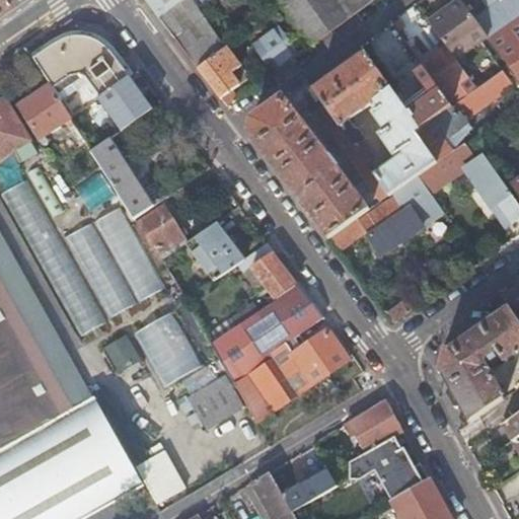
[(0,0),(0,15),(11,8),(23,0),(0,0)]
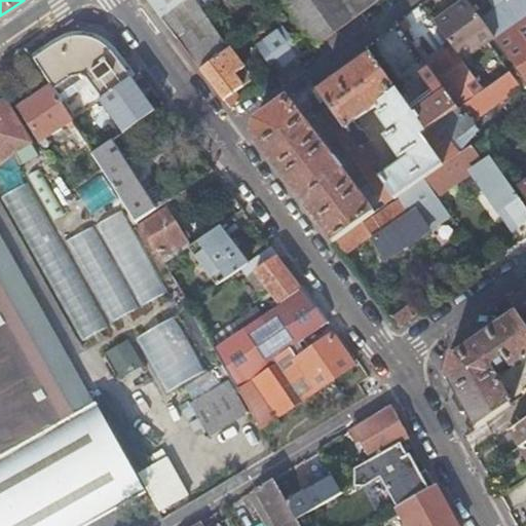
[(148,0),(201,69),(229,49),(201,8),(196,0),(148,0)]
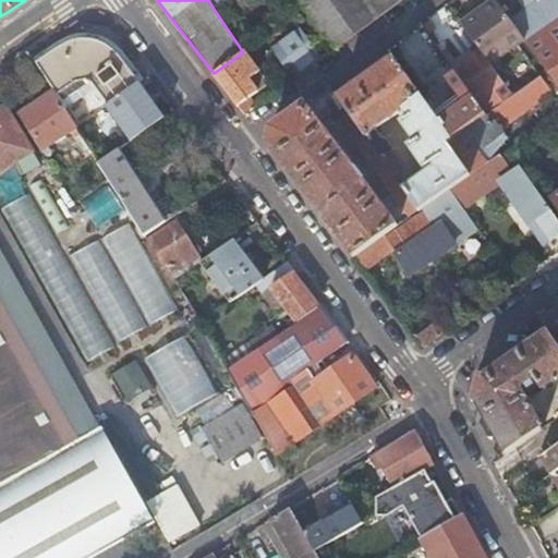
[(293,0),(330,55),(405,0),(293,0)]
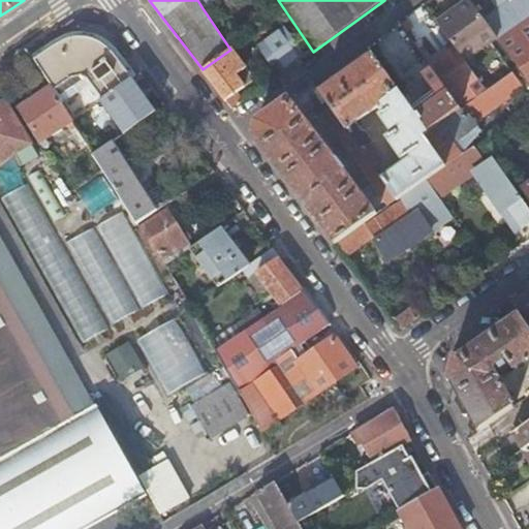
[(459,0),(434,18),(437,23),(463,4),(462,2),(460,0),(459,0)]
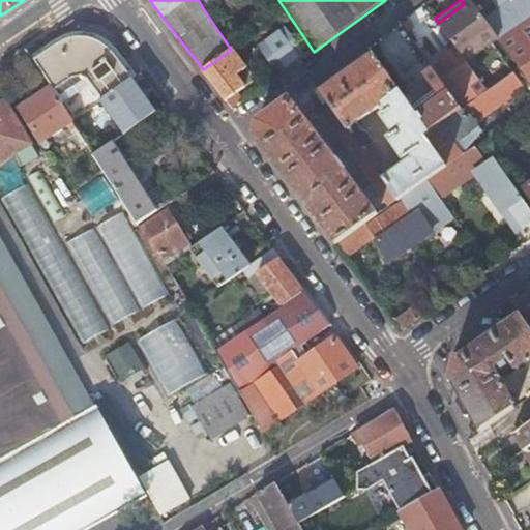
[(486,20),(471,0),(469,0),(464,4),(479,25),(481,28),(493,42),(499,38),(486,20)]
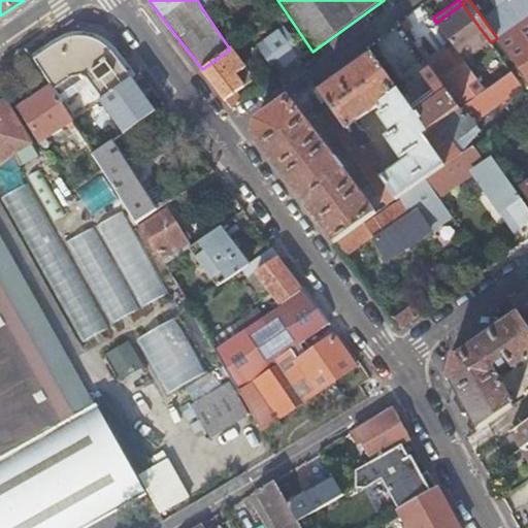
[(527,0),(493,0),(499,8),(484,20),(497,38),(520,67),(527,78),(527,0)]
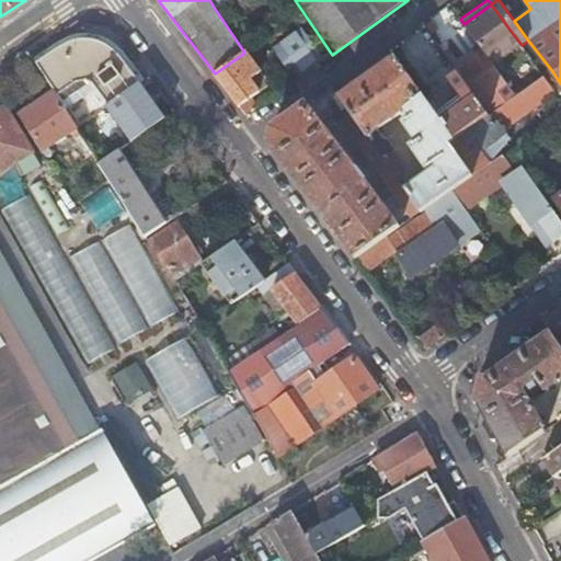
[(491,4),(464,24),(484,52),(494,65),(507,55),(522,45),(510,30),(507,26),(491,4)]
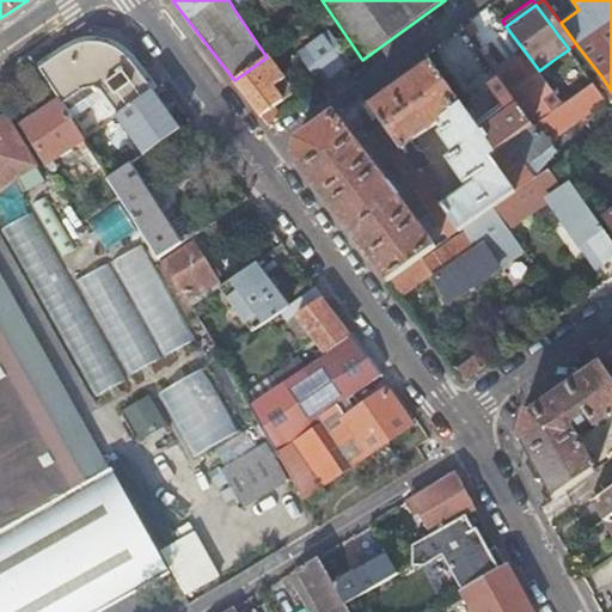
[(323,87),(344,72),(353,66),(331,37),(301,57),(323,87)]
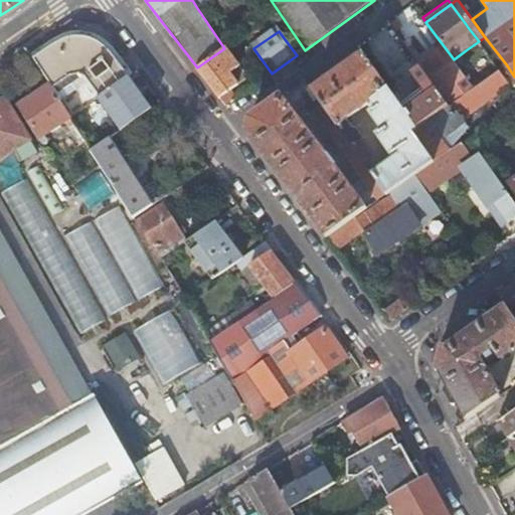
[(49,86),(70,119),(129,79),(128,77),(116,61),(107,50),(105,48),(104,46),(102,44),(100,43),(98,41),(96,40),(93,39),(91,38),(88,37),(86,37),(83,36),(81,36),(79,36),(77,36),(74,36),(72,37),(70,37),(68,37),(65,38),(63,39),(62,40),(60,41),(57,42),(56,43),(32,59),(49,86)]
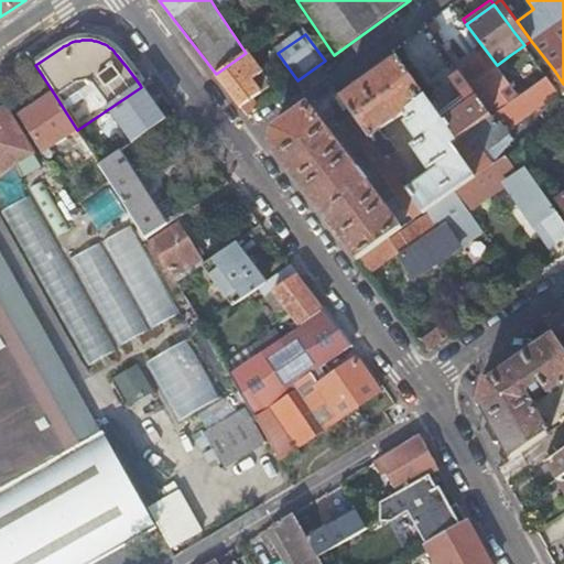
[(445,108),(436,115),(455,141),(491,116),(483,102),(459,72),(442,49),(437,52),(433,55),(466,101),(451,114),(445,108)]
